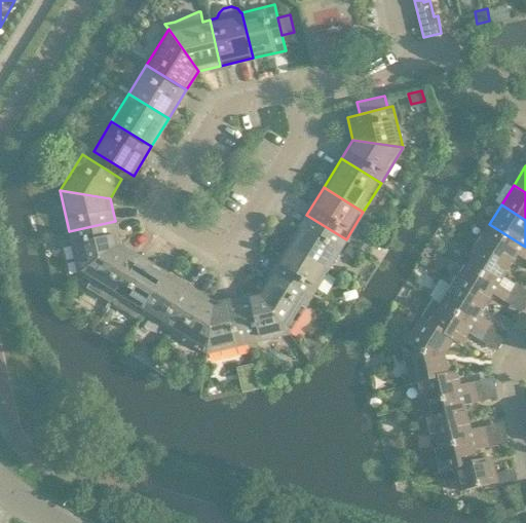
[(329,268),(346,239),(306,215),(288,244),(329,268)]
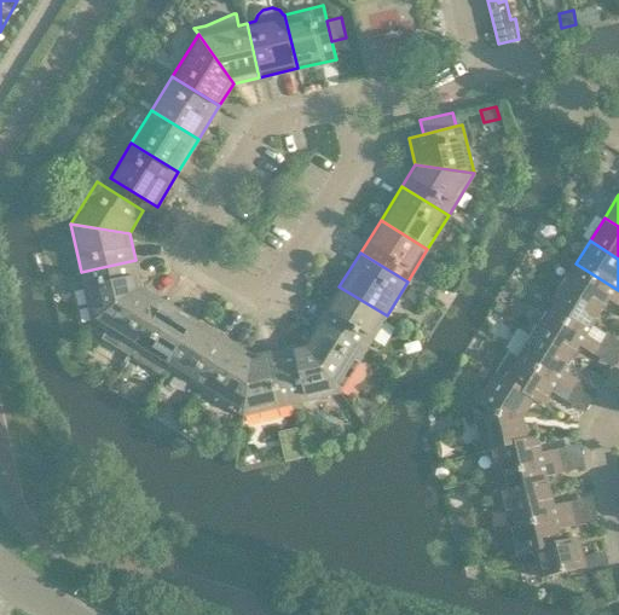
[(142,285),(136,260),(81,272),(93,320),(142,285)]
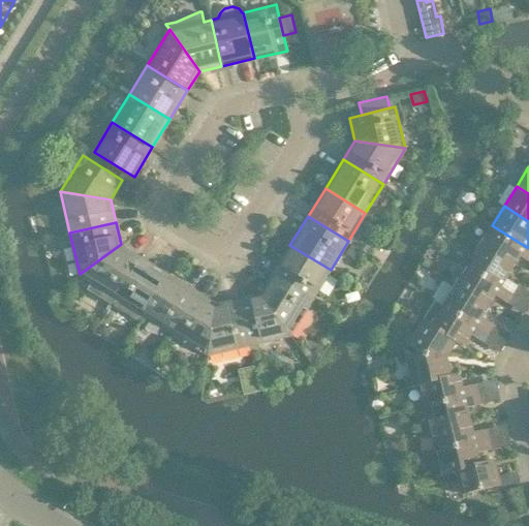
[(528,248),(492,225),(479,245),(512,266),(518,257),(523,256),(528,259),(528,248)]
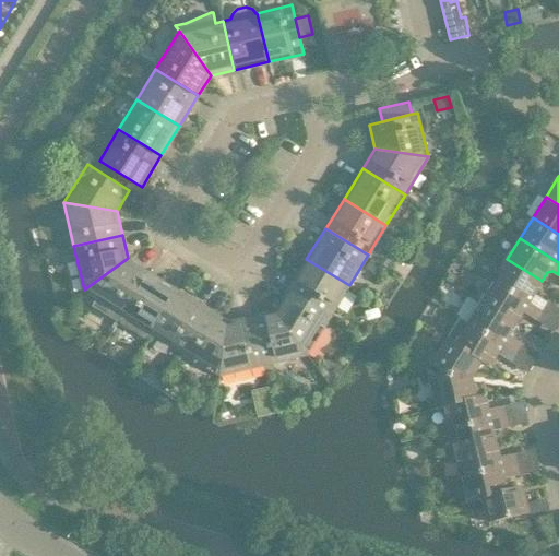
[(147,271),(128,258),(84,290),(96,297),(92,304),(118,320),(119,317),(147,271)]
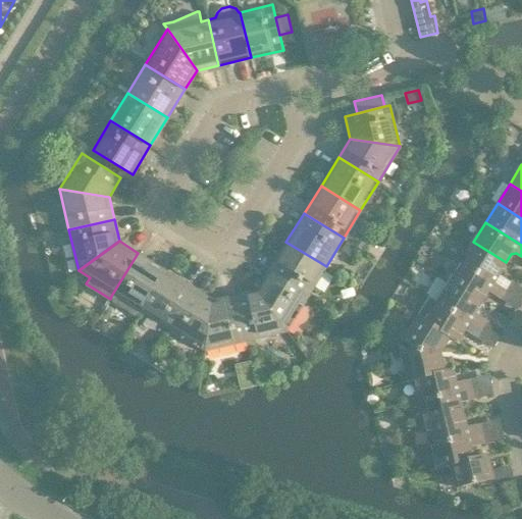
[(309,295),(326,266),(285,242),(268,269),(309,295)]
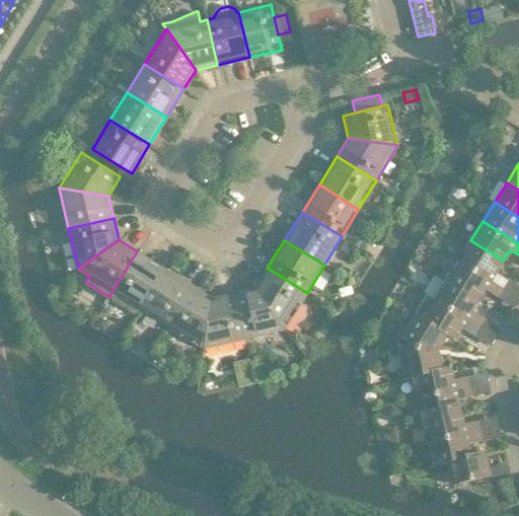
[(470,240),(459,260),(503,287),(508,279),(499,273),(498,268),(503,261),(470,240)]
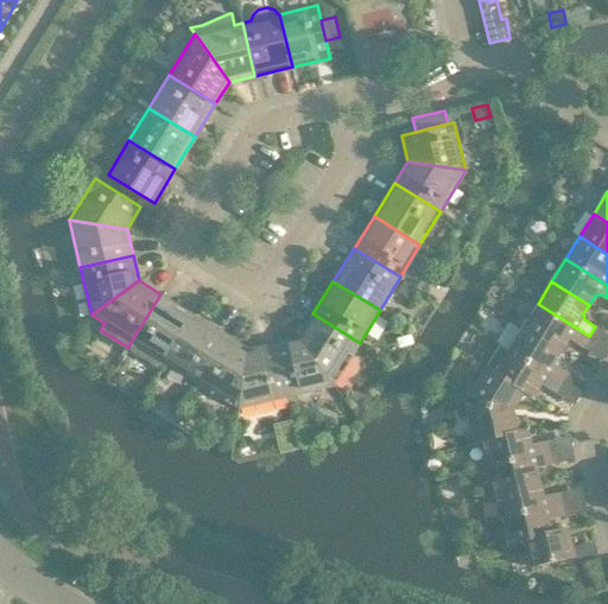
[(194,315),(160,294),(130,344),(130,349),(157,366),(162,364),(165,361),(194,315)]
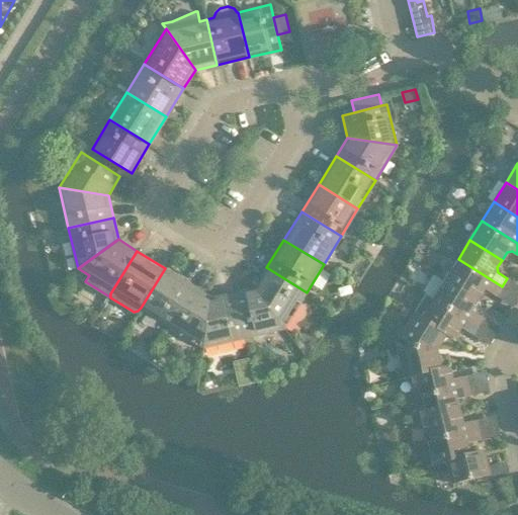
[(497,294),(502,286),(458,259),(446,278),(478,298),(483,290),(488,289),(497,294)]
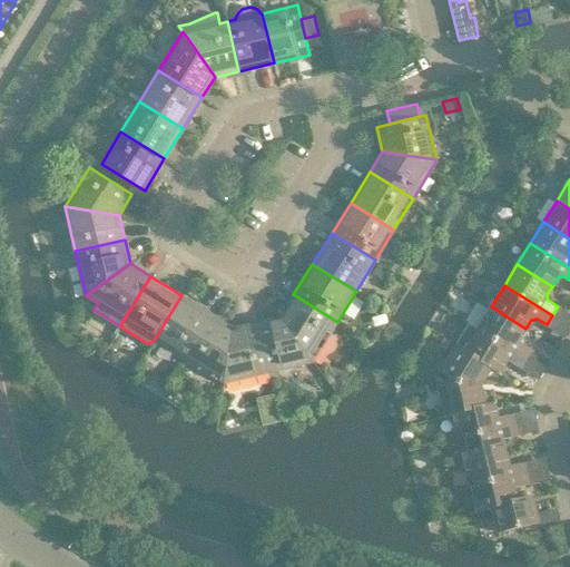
[(313,360),(337,322),(293,294),(281,315),(313,360)]
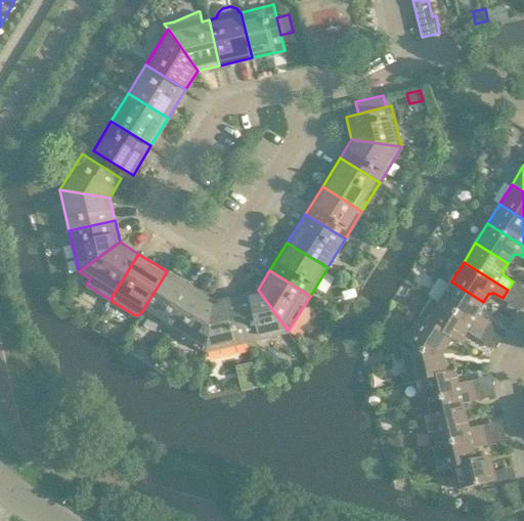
[(142,311),(171,329),(195,289),(167,271),(142,311)]
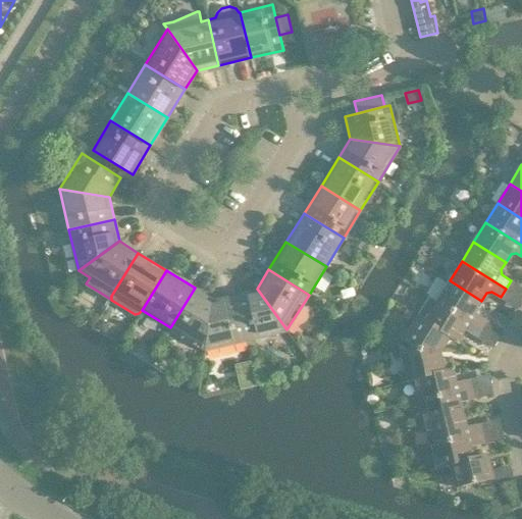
[(450,280),(437,300),(482,327),(487,319),(478,313),(477,308),(481,301),(450,280)]
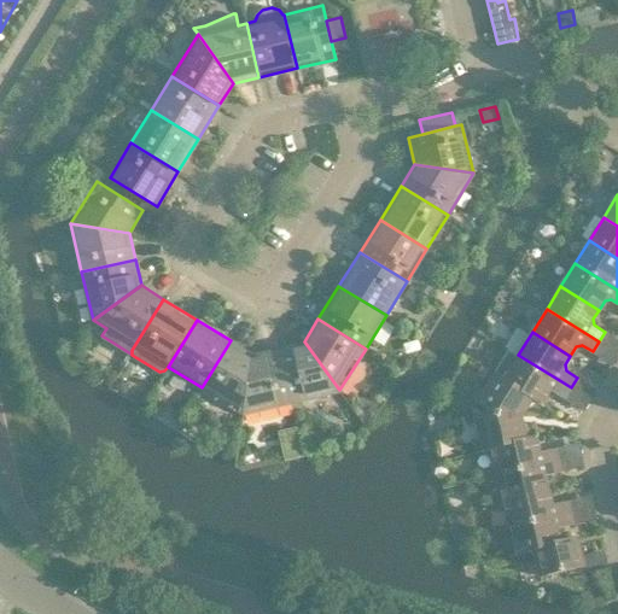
[(202,387),(243,413),(252,354),(231,340),(202,387)]
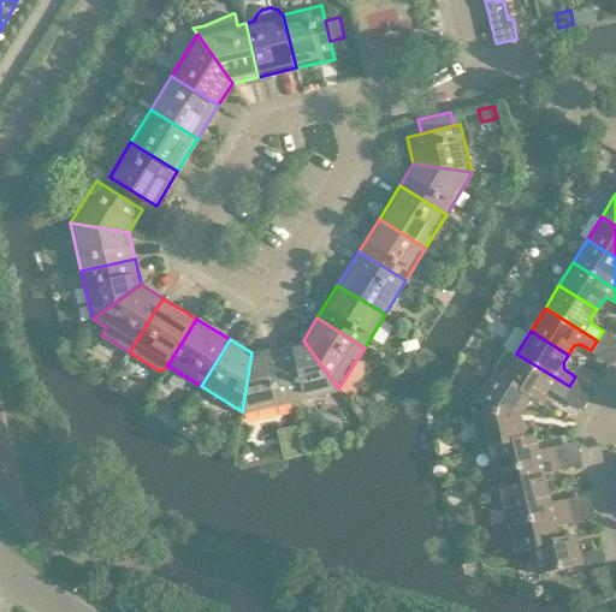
[(338,388),(303,340),(278,346),(290,400),(338,388)]
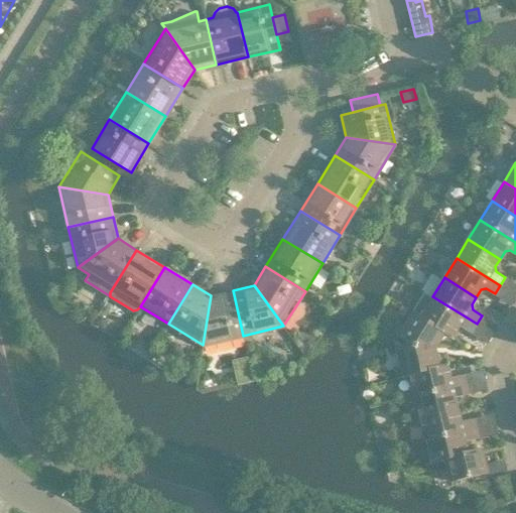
[(233,290),(211,295),(203,345),(243,336),(233,290)]
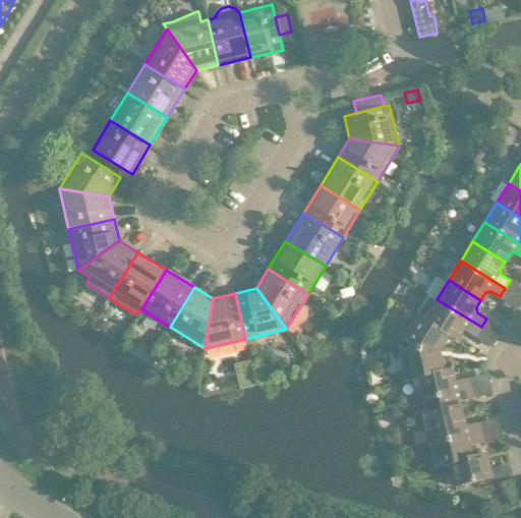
[(437,299),(425,319),(424,319),(450,335),(457,339),(462,331),(467,330),(475,336),(481,327),(437,299)]
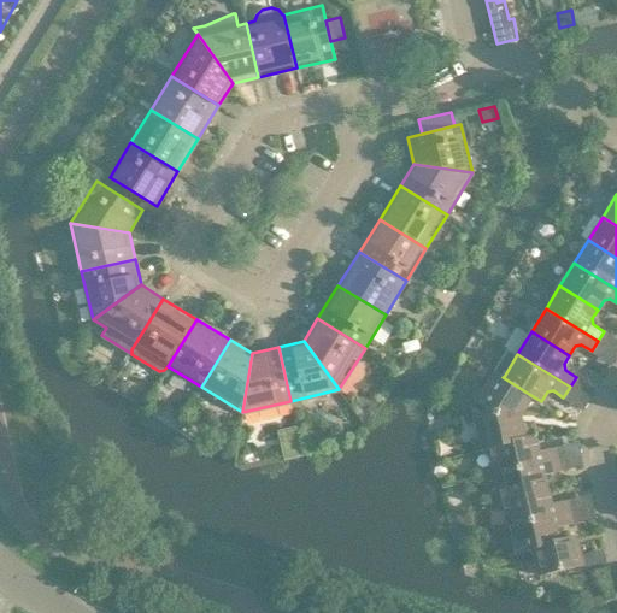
[(488,407),(487,410),(521,416),(533,396),(503,377),(504,377),(488,367),(482,377),(489,382),(477,401),(488,407)]
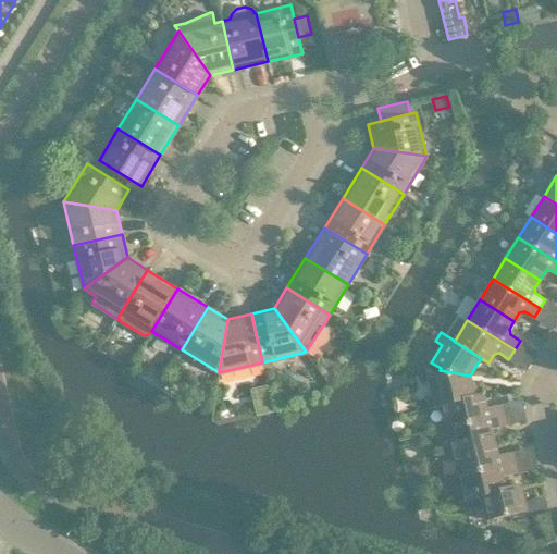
[(470,376),(440,370),(440,373),(429,376),(433,395),(425,397),(428,407),(444,404),(444,403),(474,395),(470,376)]
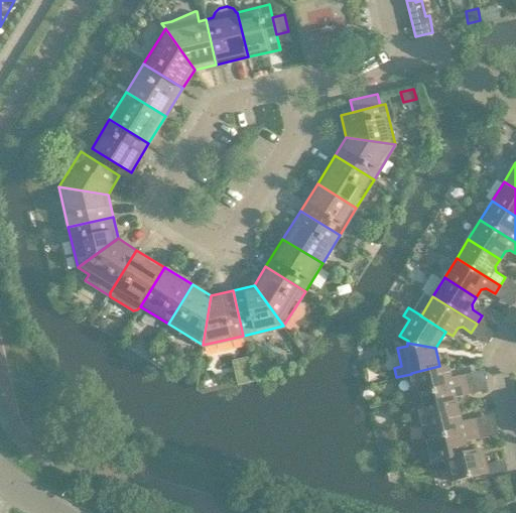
[(411,374),(416,395),(467,383),(465,374),(455,376),(449,373),(447,364),(439,366),(411,373),(411,374)]
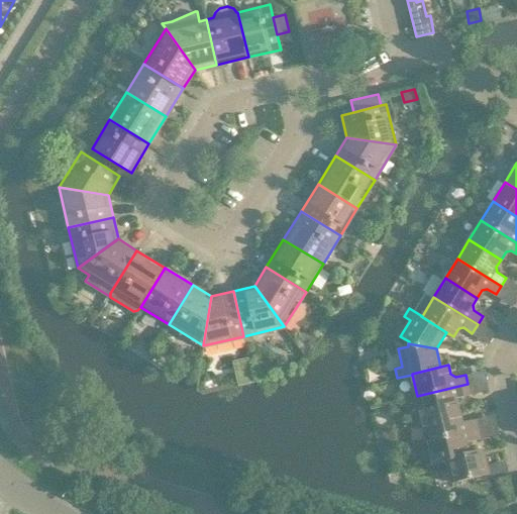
[(470,394),(468,384),(417,396),(422,418),(458,409),(456,400),(459,396),(470,394)]
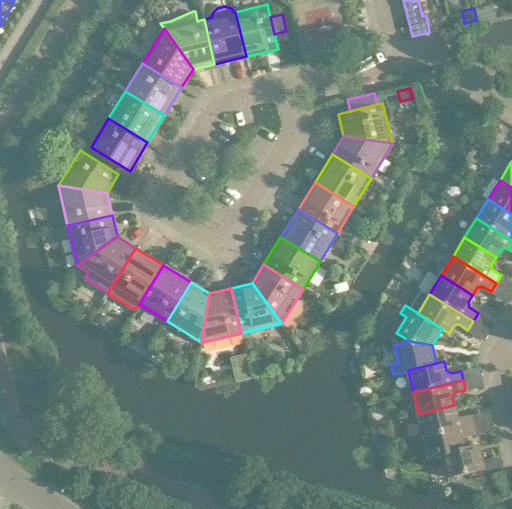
[(418,414),(424,435),(473,424),(471,414),(461,417),(457,414),(454,405),(418,414)]
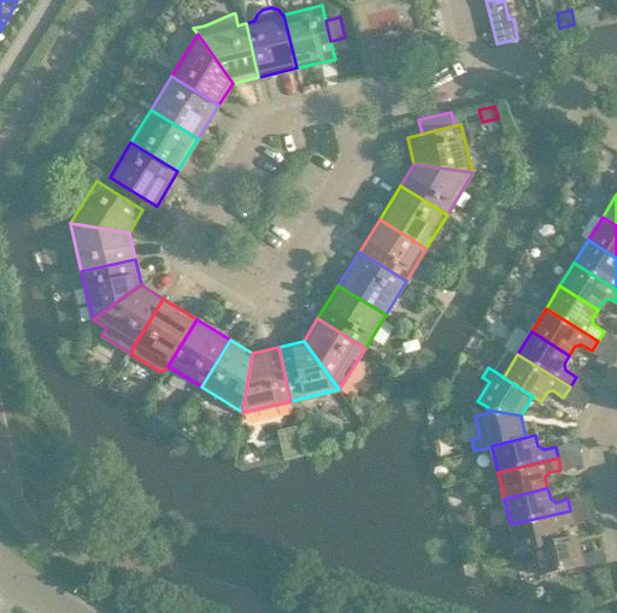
[(511,524),(517,550),(560,541),(560,540),(558,530),(560,525),(573,522),(570,511),(511,524)]
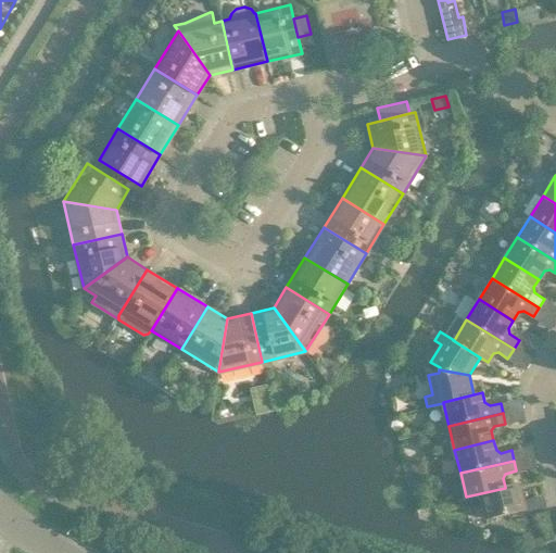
[(519,484),(505,487),(505,488),(466,497),(468,506),(483,503),(487,517),(526,508),(519,484)]
